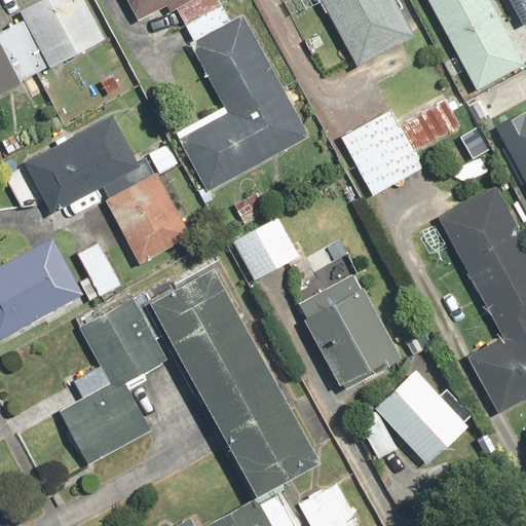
[(0,90),(103,35),(83,0),(39,0),(19,11),(24,21),(0,33),(0,90)]
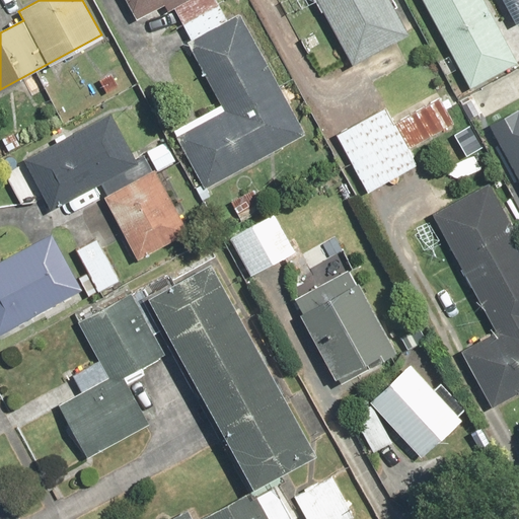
[(124,0),(135,20),(162,6),(165,13),(172,9),(220,103),(173,127),(204,188),(306,137),(238,14),(227,21),(215,0),(124,0)]
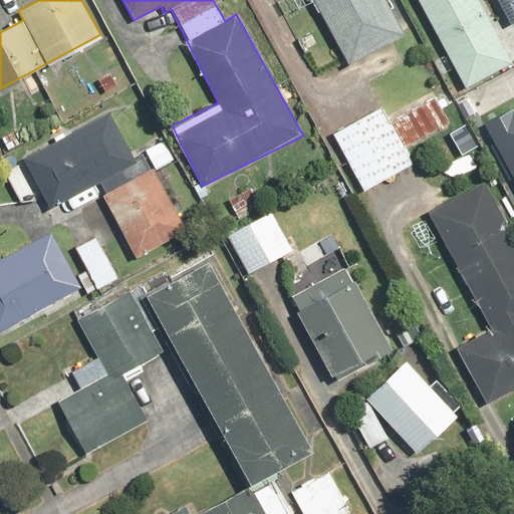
[(311,0),(347,65),(405,34),(386,0),(311,0)]
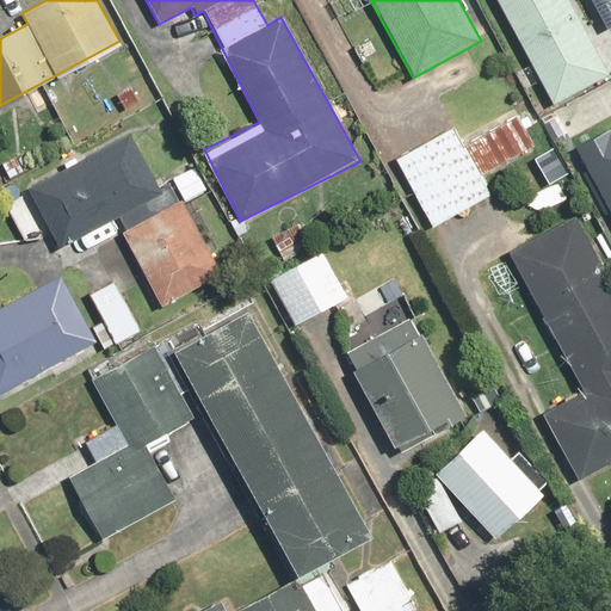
[(569,0),(497,0),(553,105),(610,74),(569,0)]
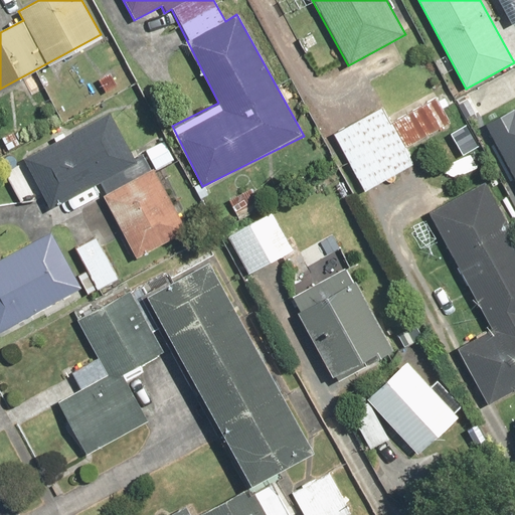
[(514,105),(483,125),(514,180),(514,105)]
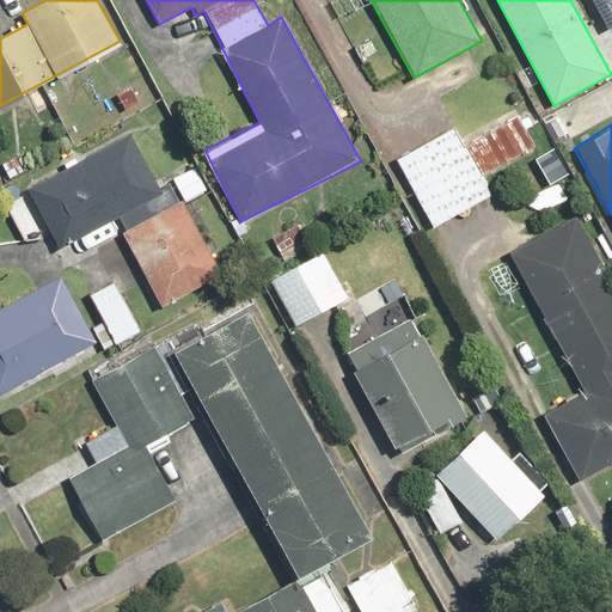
[(144,127),(28,189),(59,249),(120,218),(127,232),(121,234),(159,307),(220,275),(144,127)]
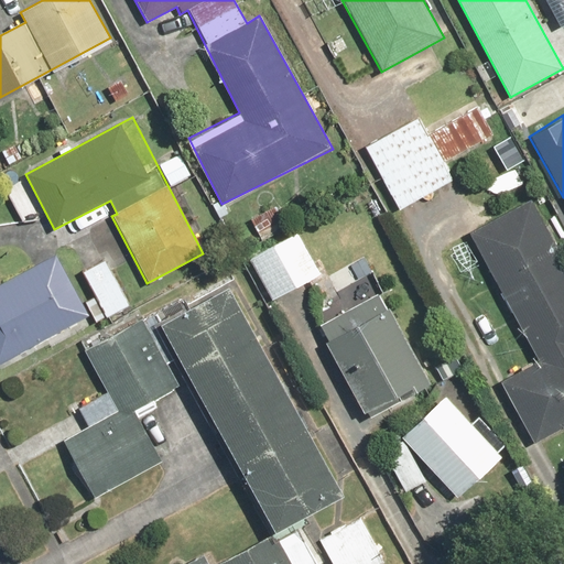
[(421,118),(365,148),(397,208),(453,179),(421,118)]
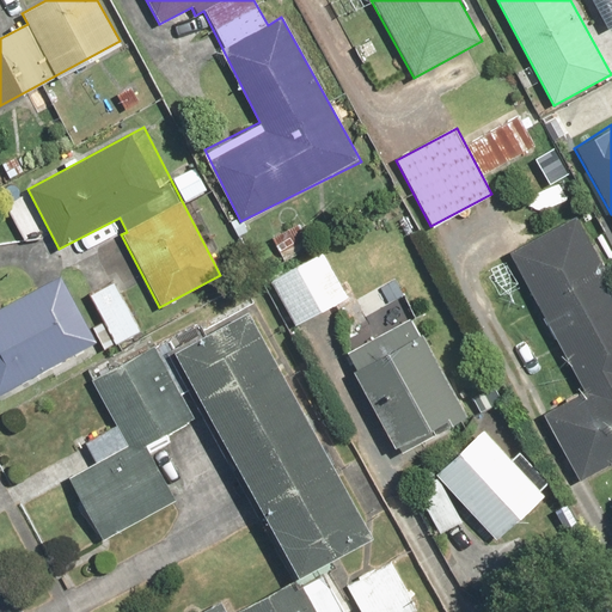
[(611,281),(577,216),(509,254),(583,391),(543,412),(579,481),(611,463),(611,281)]
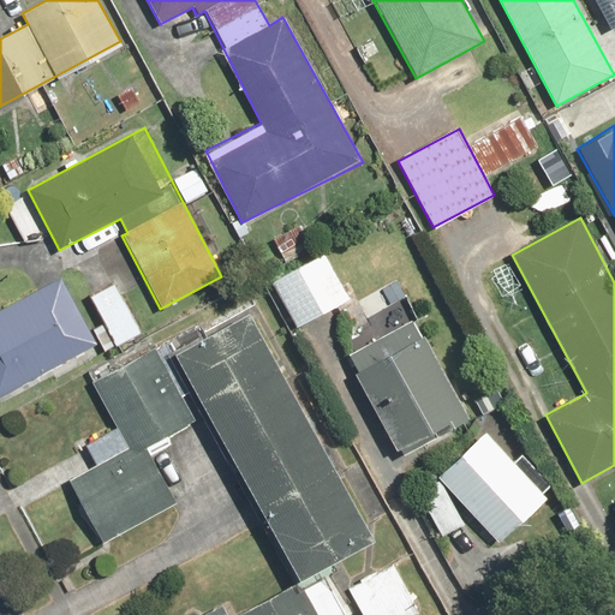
[(324,256),(273,285),(296,326),(347,297),(324,256)]
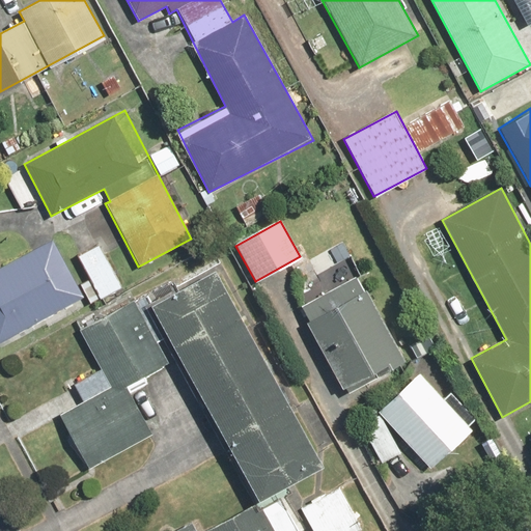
[(54,238),(0,268),(0,342),(86,298),(54,238)]
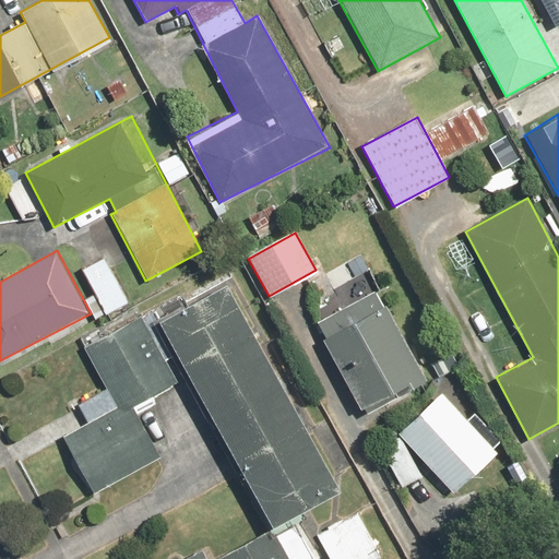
[(105,257),(81,270),(93,293),(84,297),(95,319),(128,302),(105,257)]
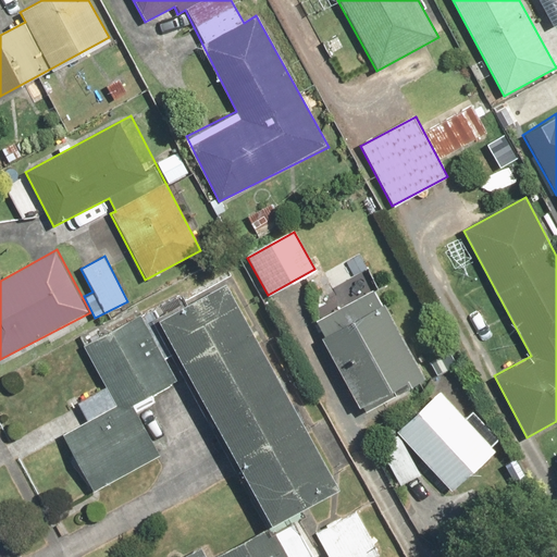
[(223,282),(156,320),(269,525),(337,487),(223,282)]
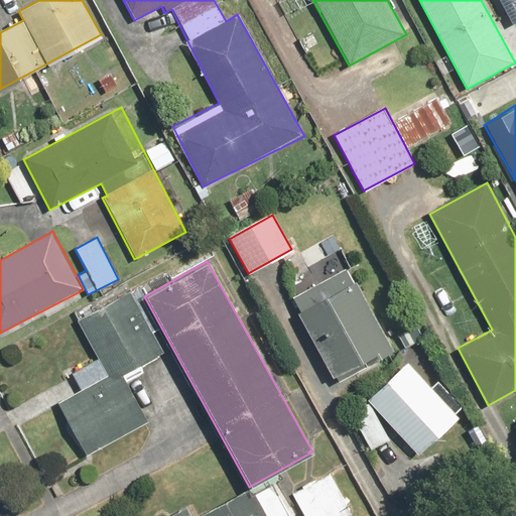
[(348,270),(290,300),(335,382),(392,351),(348,270)]
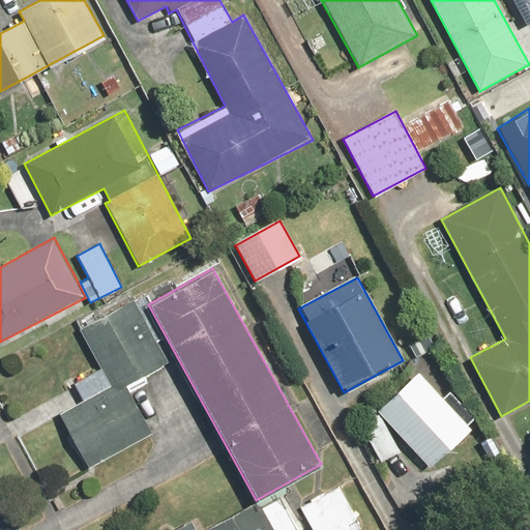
[(84,403),(60,416),(89,468),(151,433),(125,386),(168,362),(133,299),(78,328),(100,369),(74,383),(84,403)]
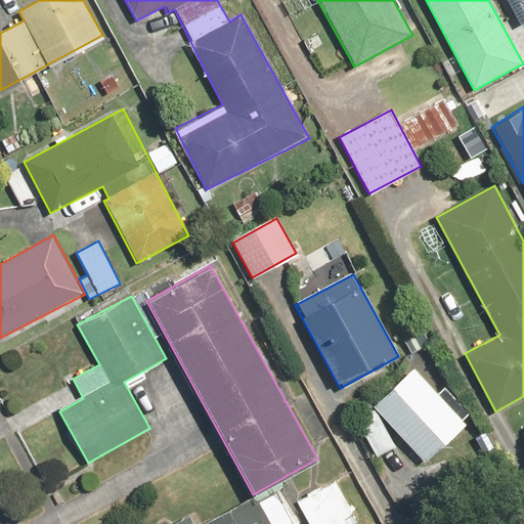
[(412,368),(373,405),(424,462),(465,425),(412,368)]
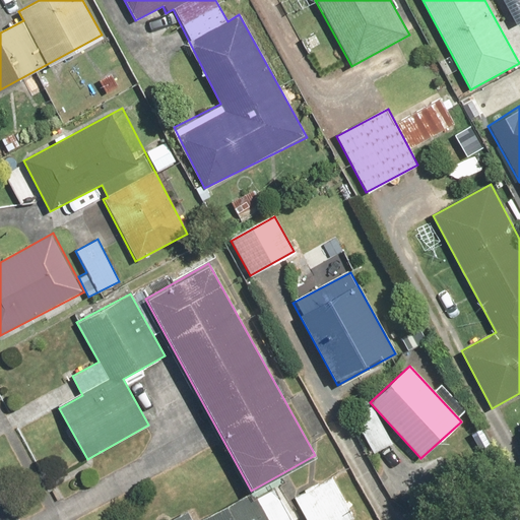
[(332,477),(294,497),(306,519),(352,519),(353,519),(332,477)]
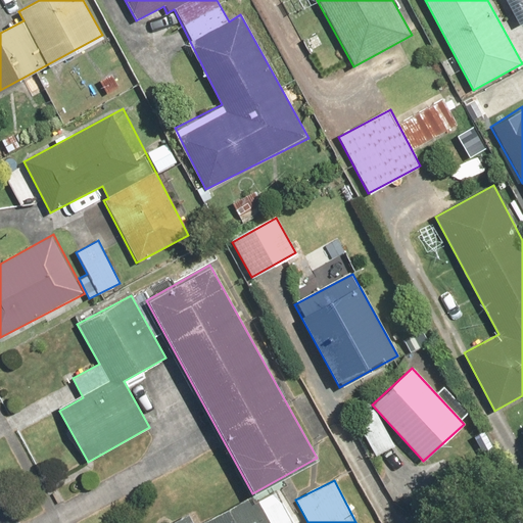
[(190,522),(187,515),(171,522),(272,522),(256,493),(201,522),(190,522)]
